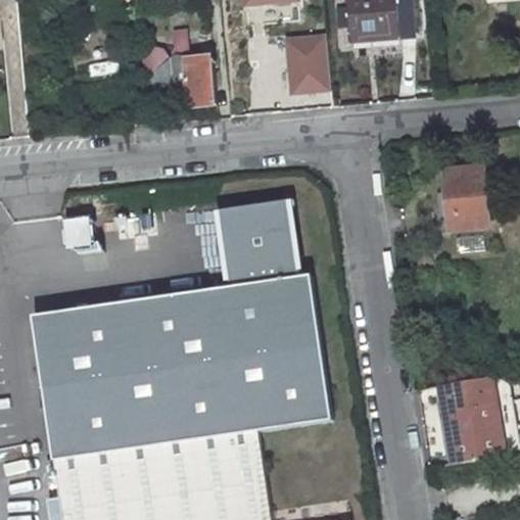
[(346,0),(347,6),(337,7),(338,22),(348,21),(350,40),(414,35),(410,0),(346,0)]
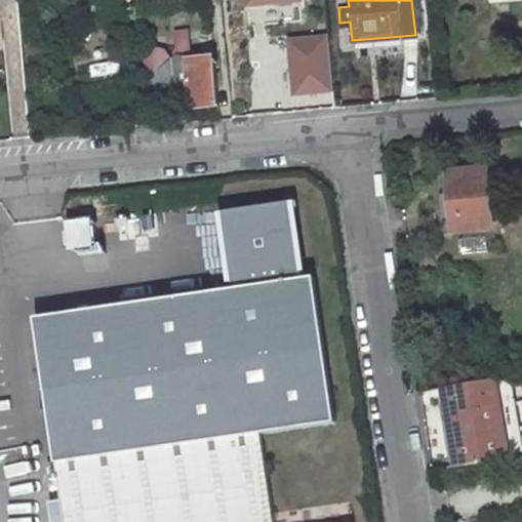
[(176,43),(186,42),(185,29),(174,30),(176,43)]
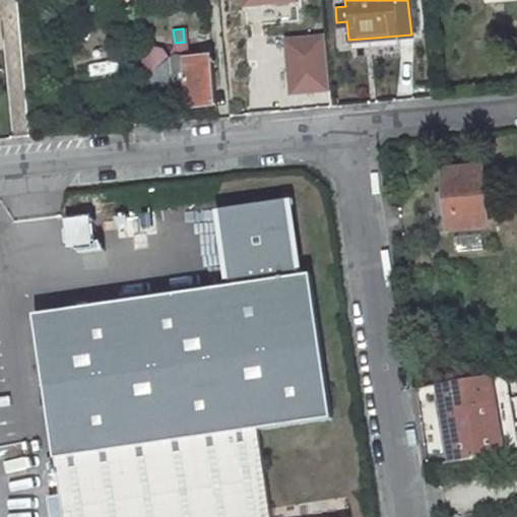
[(282,35),(285,94),(327,91),(324,31),(282,35)]
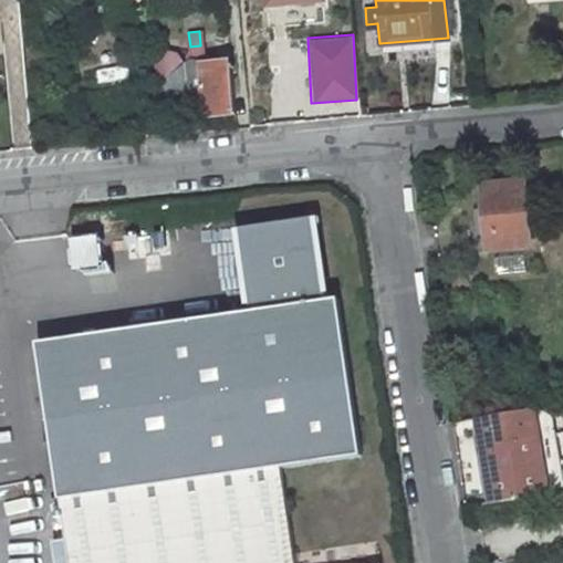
[(208,62),(201,54),(200,45),(190,47),(188,56),(191,61),(185,65),(177,53),(169,52),(158,60),(157,66),(165,79),(162,86),(169,101),(183,93),(186,95),(186,100),(202,98),(204,114),(232,112),(229,60),(208,62)]
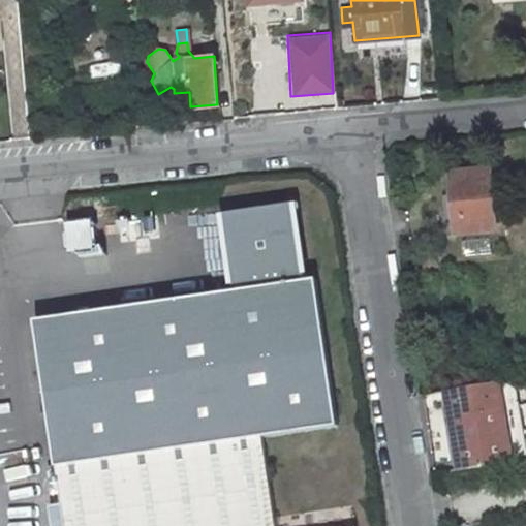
[(454,231),(494,227),(489,165),(447,169),(450,192),(440,193),(441,210),(452,209),(454,229),(454,231)]
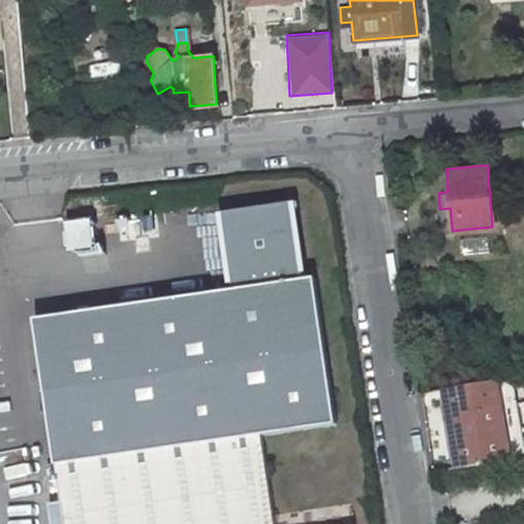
[(440,209),(442,230),(452,229),(450,208),(440,209)]
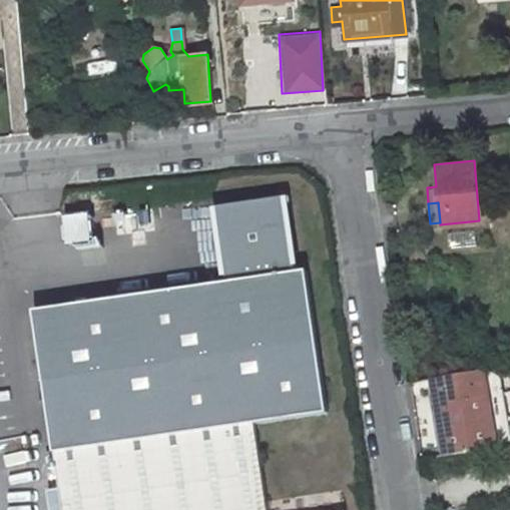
[(65,242),(92,241),(90,209),(63,211),(65,242)]
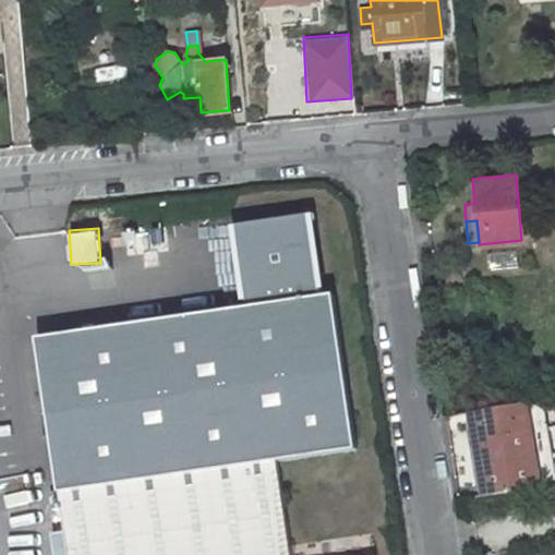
[(484,494),(539,484),(523,400),(470,410),(484,494)]
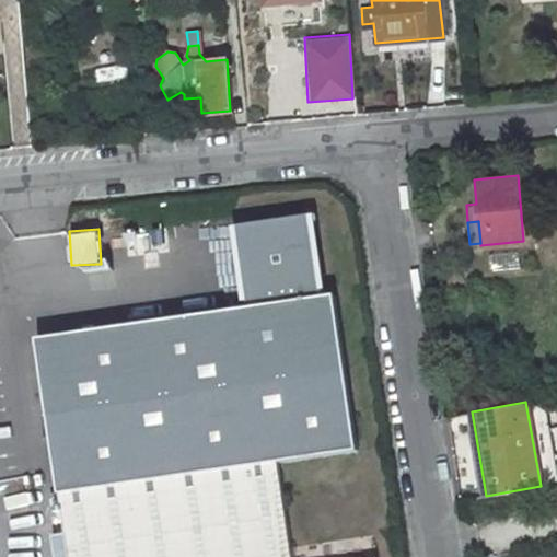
[(373,556),(374,556),(370,556),(290,556),(276,459),(58,491),(67,556),(373,556)]
